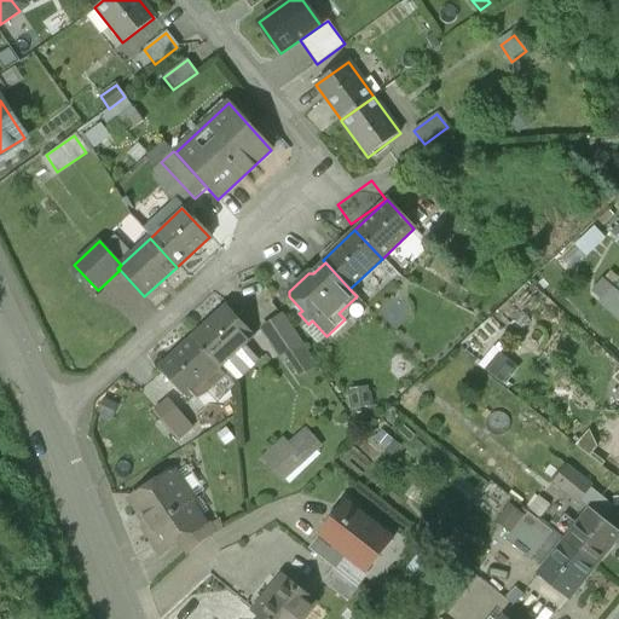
[(192,337),(219,368),(241,347),(250,337),(224,308),(192,337)]
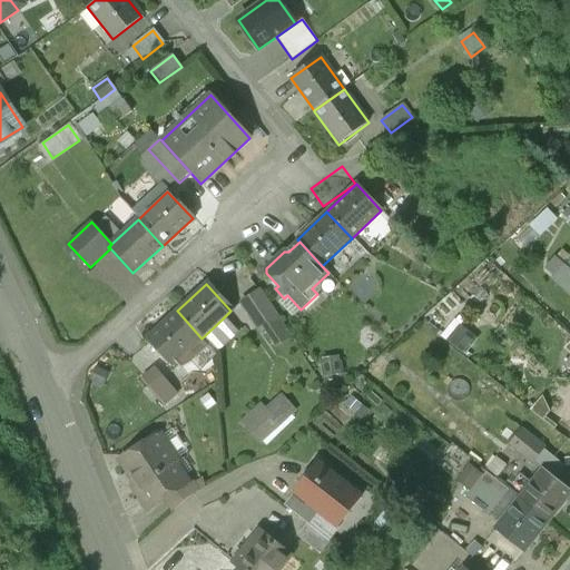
[(259,292),(242,303),(261,333),(265,330),(276,346),(290,337),(259,292)]
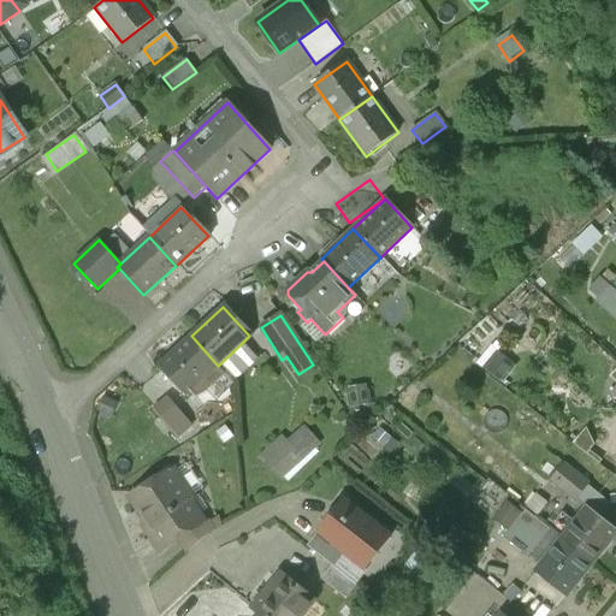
[(207,375),(218,366),(191,336),(158,366),(185,396),(190,391),(197,384),(205,391),(214,383),(207,375)]
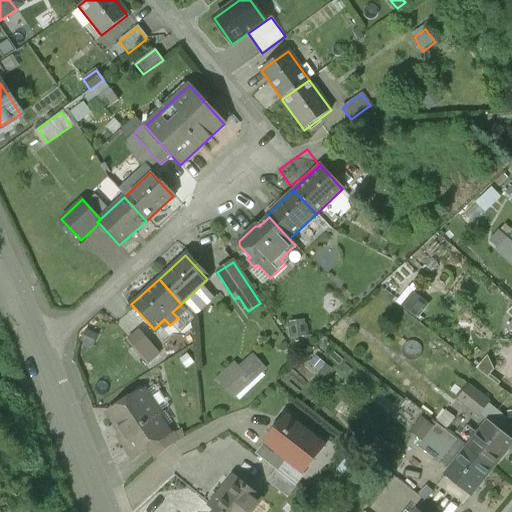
[(414,284),(401,299),(421,316),(434,301),(414,284)]
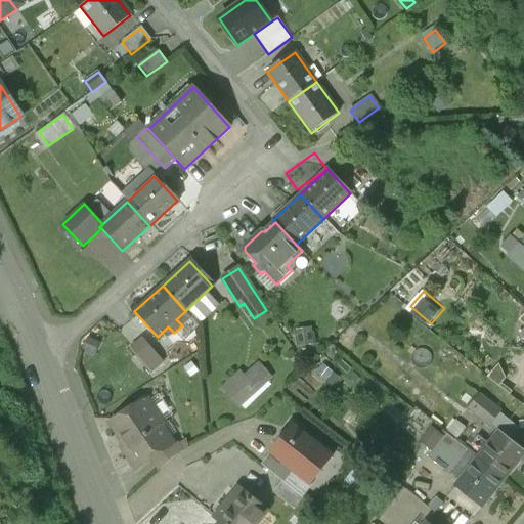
[(191,317),(198,324),(198,328),(218,309),(204,294),(185,311),(191,317)]
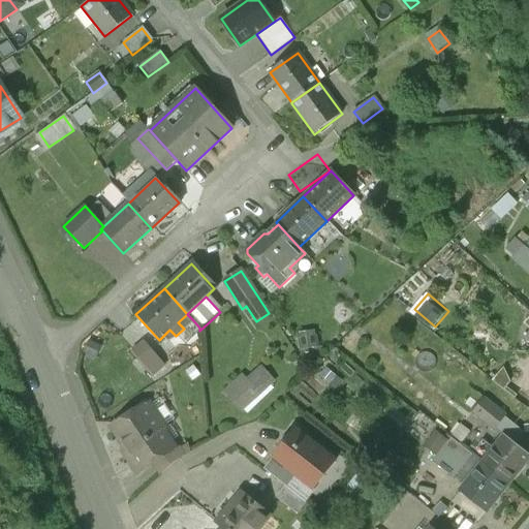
[(184,329),(193,320),(187,314),(178,322),(184,329)]
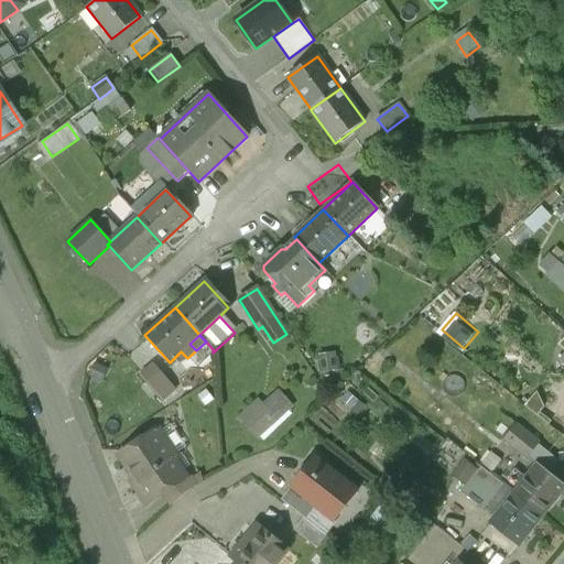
[(181,365),(187,358),(181,351),(174,358),(181,365)]
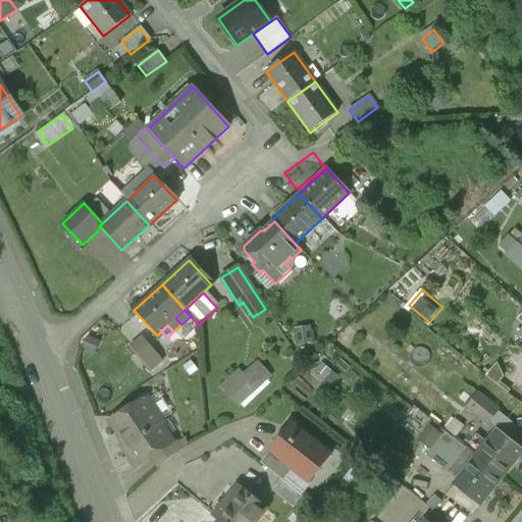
[(162,360),(143,337),(131,348),(150,370),(162,360)]
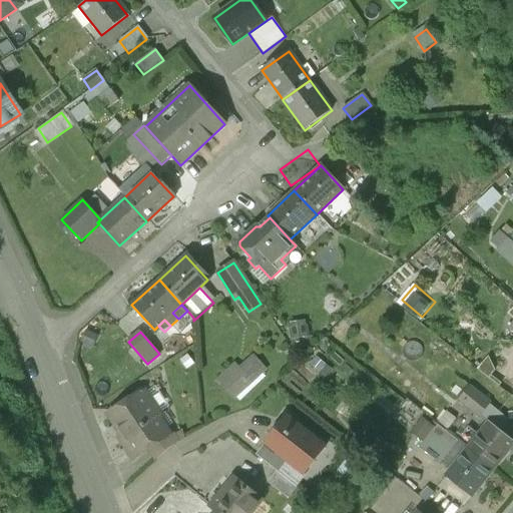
[(266,370),(253,357),(239,369),(234,364),(216,381),(233,399),(266,370)]
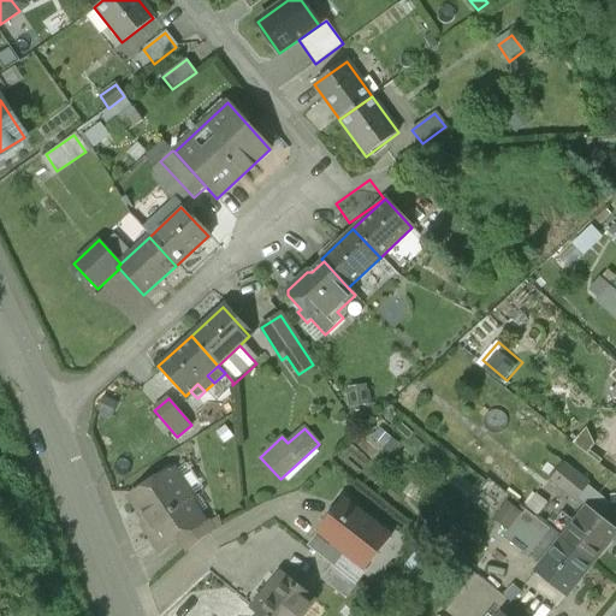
[(563,468),(551,483),(574,499),(585,485),(563,468)]
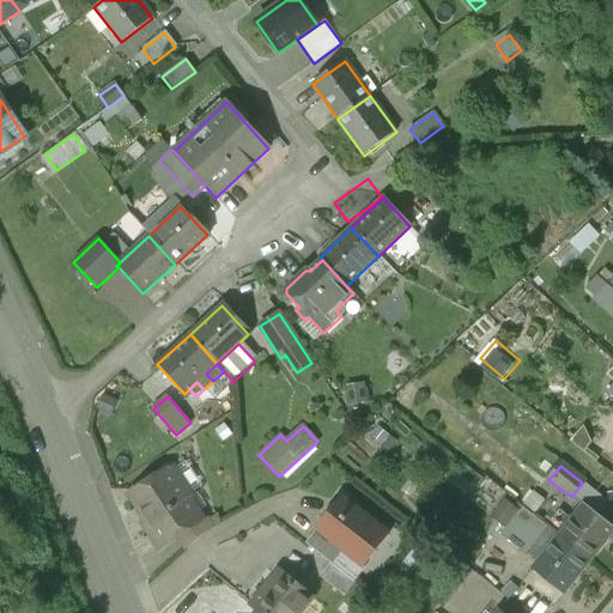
[(176,536),(200,520),(200,519),(187,499),(192,497),(171,467),(129,496),(143,515),(144,514),(147,519),(144,526),(143,527),(158,548),(176,536)]
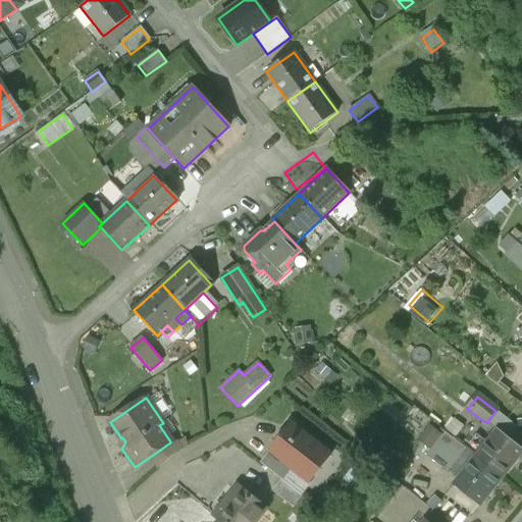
[(445,432),(453,439),(463,427),(454,421),(445,432)]
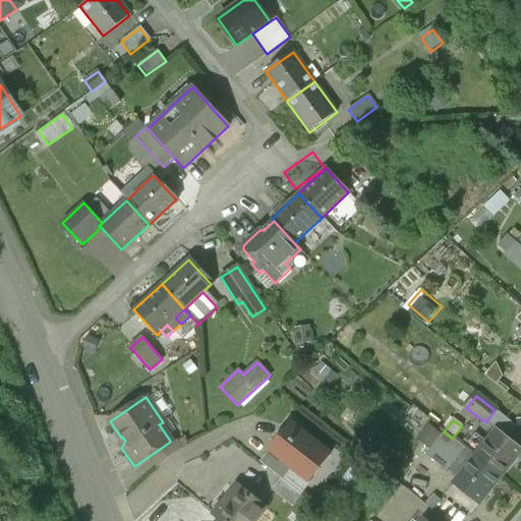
[(291,468),(304,479),(327,452),(291,423),(269,451),(272,453),(291,468)]
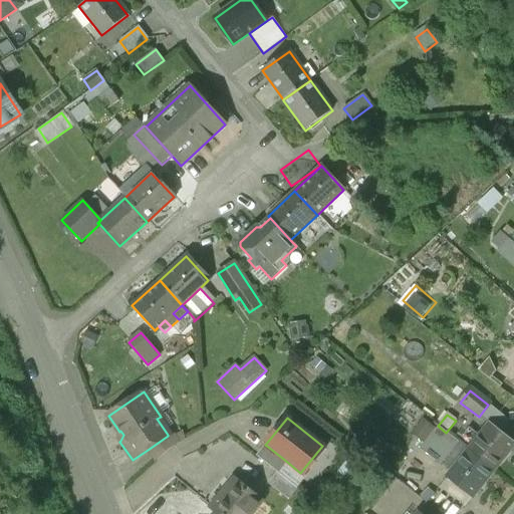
[(513,444),(513,443),(489,423),(468,450),(494,471),(513,444)]
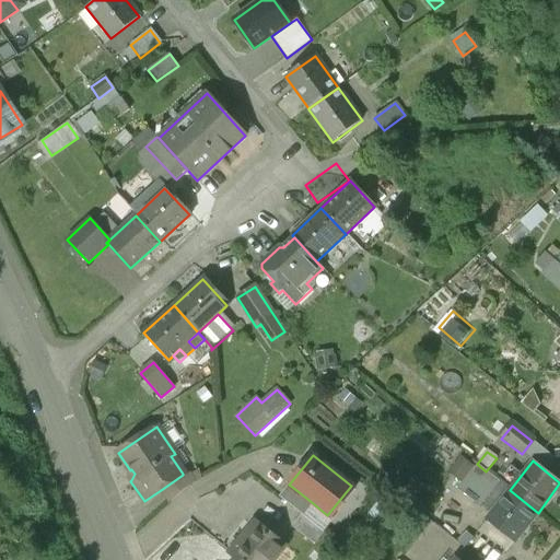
[(477,493),(490,477),(480,470),(467,487),(476,494),(477,493)]
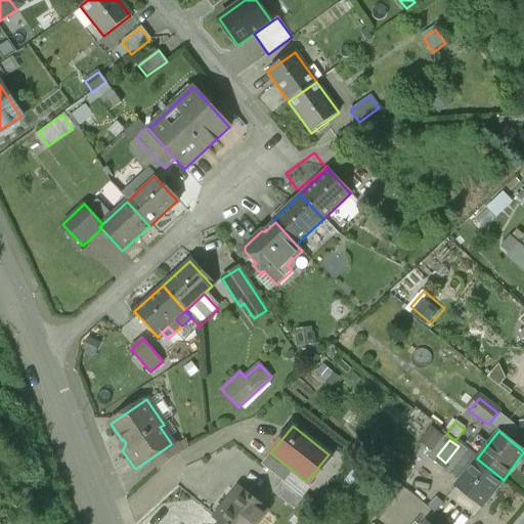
[(176,454),(179,453),(172,442),(171,443),(171,444),(150,459),(159,471),(176,454)]
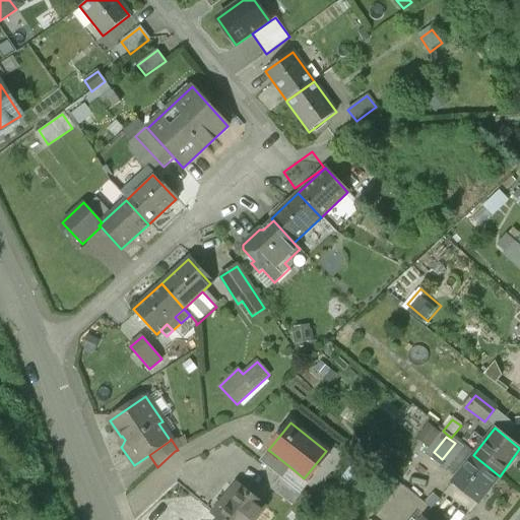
[(452,465),(464,451),(455,443),(443,458),(452,465)]
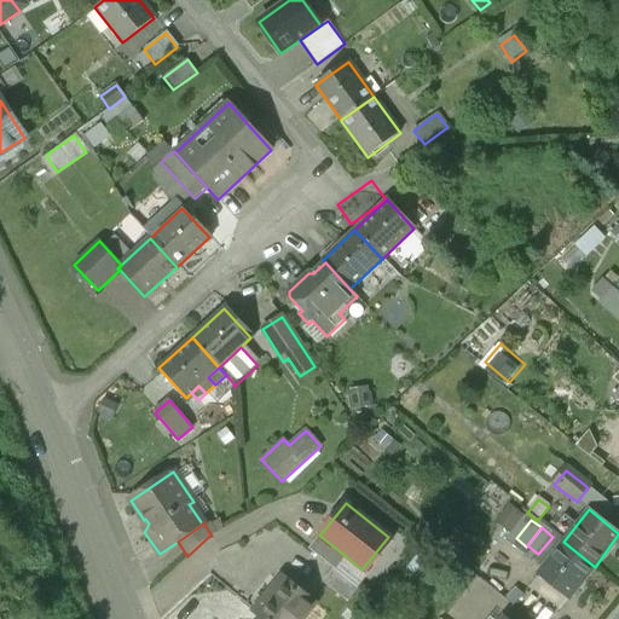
[(548,562),(562,544),(553,537),(538,554),(548,562)]
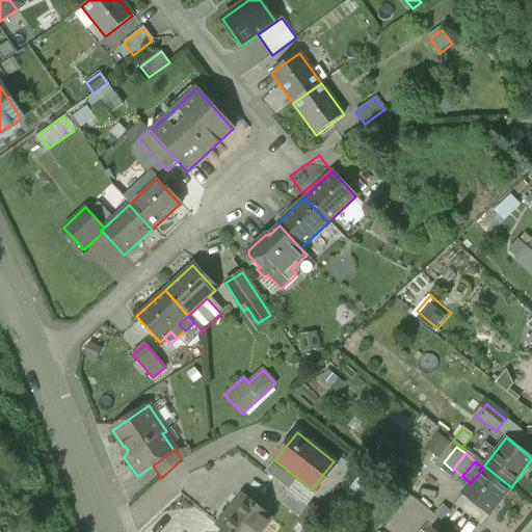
[(297,478),(277,462),(268,474),(287,488),(288,489),(297,478)]
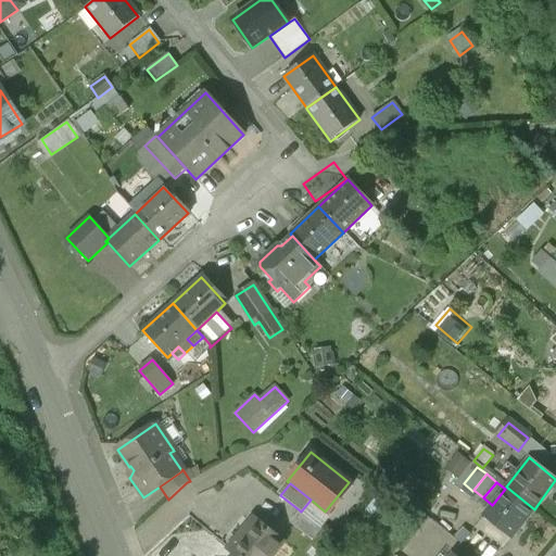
[(483,516),(510,538),(534,509),(506,487),(505,489),(492,505),(483,516)]
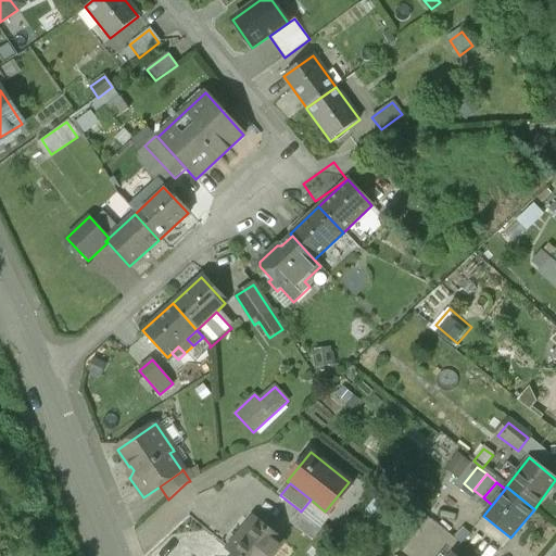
[(301,512),(300,510),(290,523),(312,541),(321,528),(301,512)]
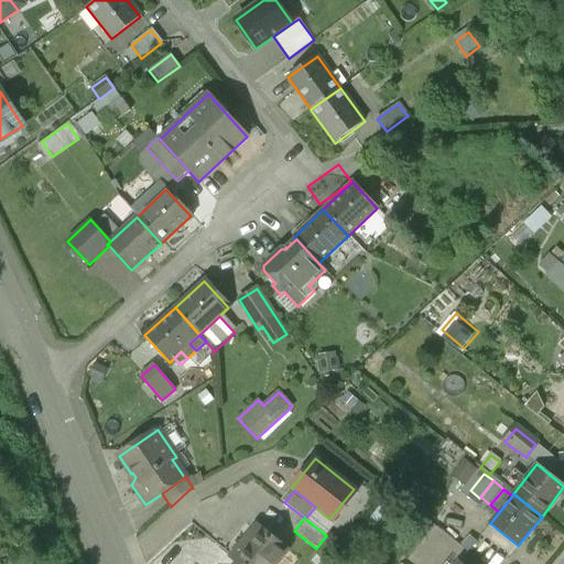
[(230,555),(240,563),(272,563),(284,550),(255,525),(230,555)]
